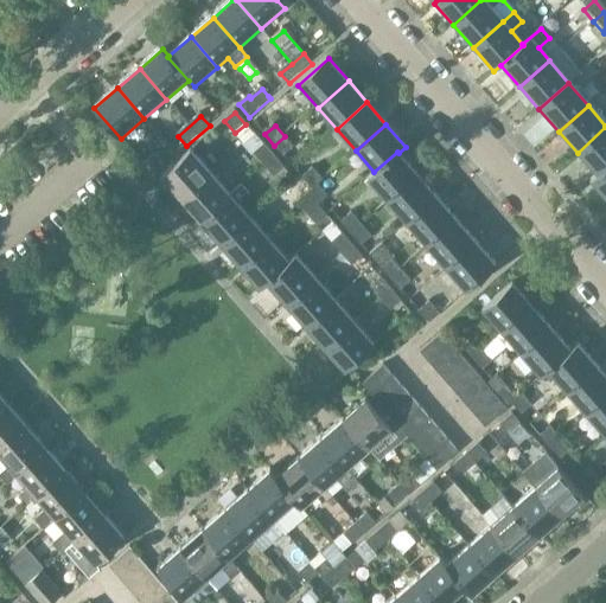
[(605,127),(578,153),(597,175),(605,166),(605,127)]
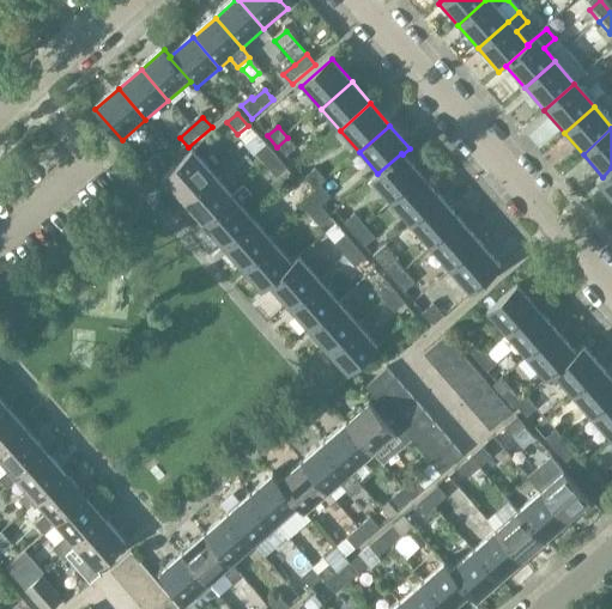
[(288,138),(277,147),(288,158),(297,150),(288,138)]
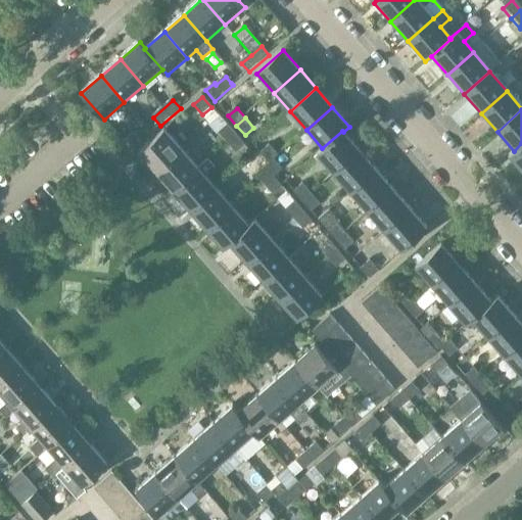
[(219,133),(228,143),(236,136),(228,126),(219,133)]
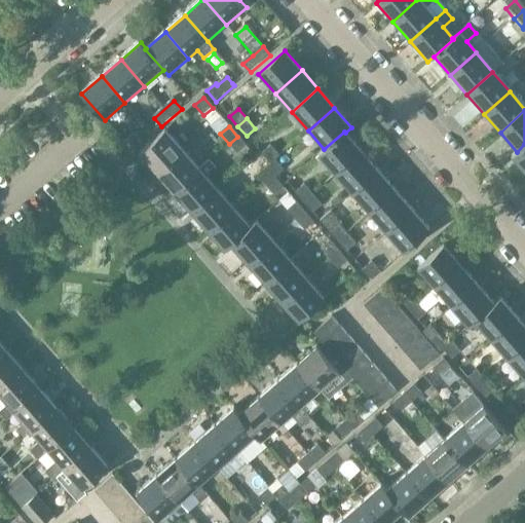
[(140,154),(157,174),(183,151),(165,132),(140,154)]
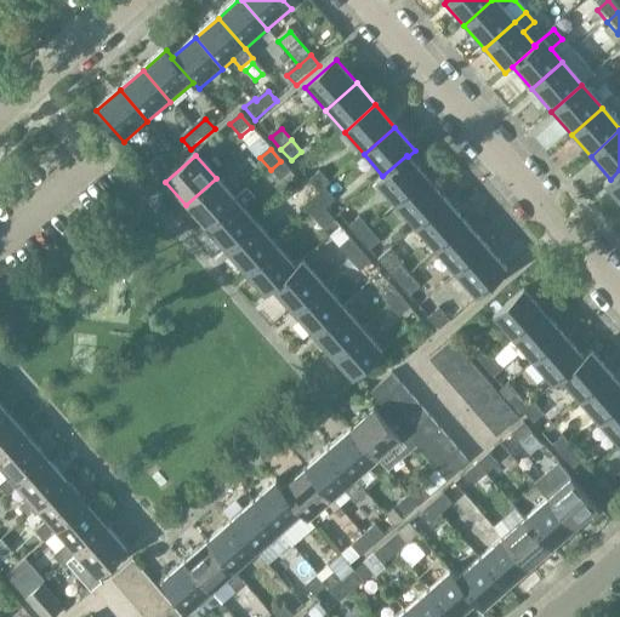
[(376,183),(396,206),(427,178),(408,156),(407,155),(382,176),(376,183)]
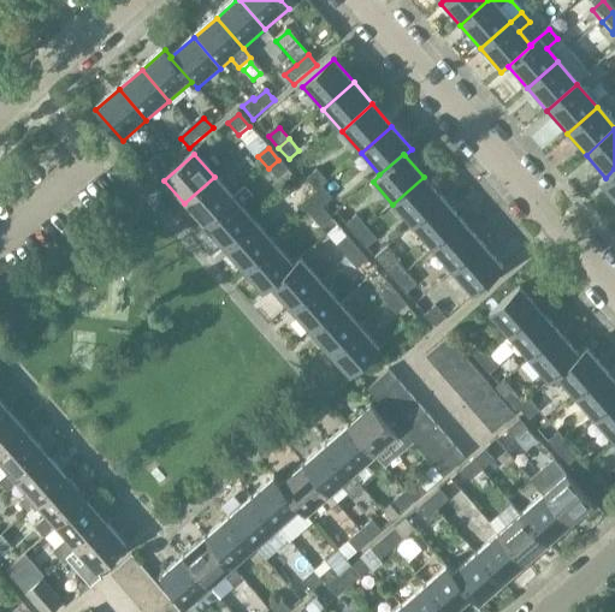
[(147,167),(155,178),(166,168),(158,158),(147,167)]
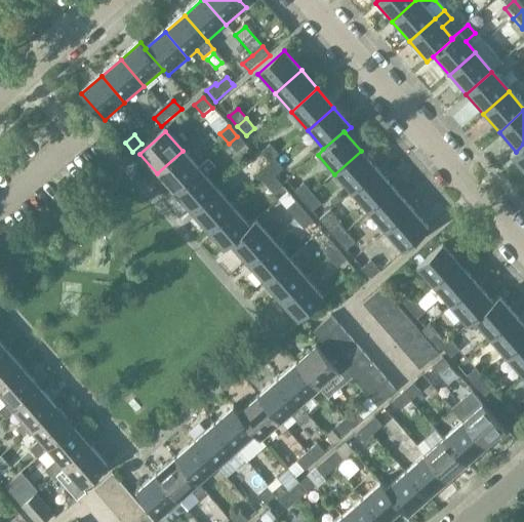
[(237,136),(229,144),(237,154),(246,146),(237,136)]
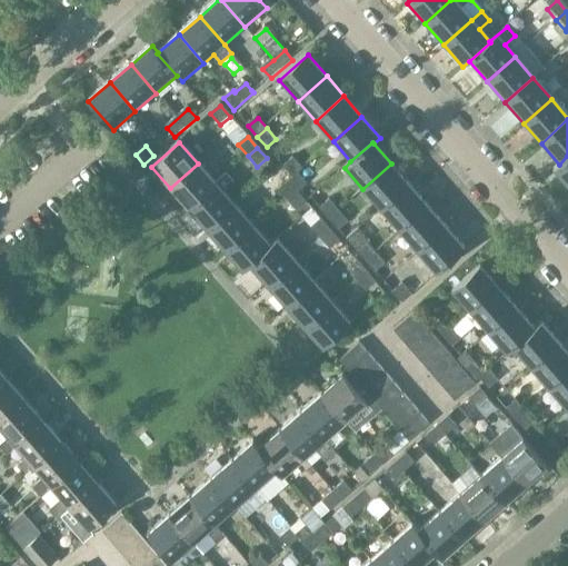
[(552,170),(567,187),(567,156),(559,165),(552,170)]
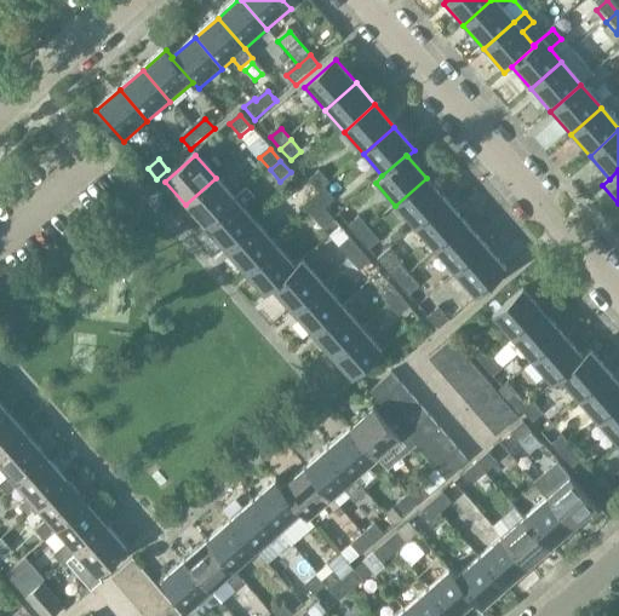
[(310,183),(320,194),(324,189),(330,184),(321,173),(310,183)]
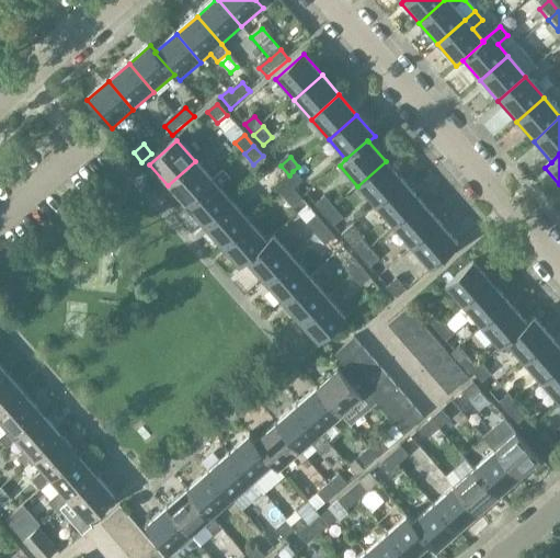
[(168,185),(185,205),(213,181),(195,161),(168,185)]
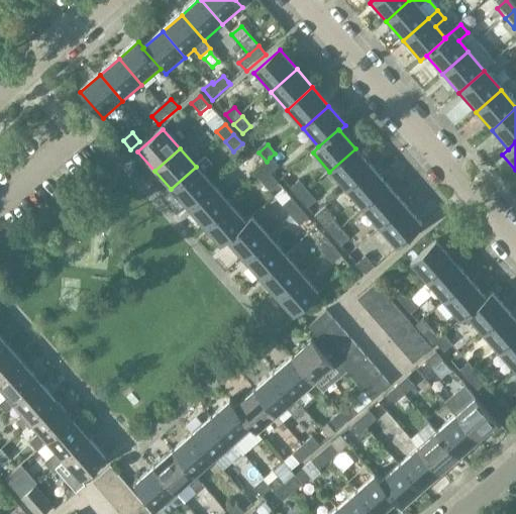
[(329,172),(346,190),(372,168),(355,148),(329,172)]
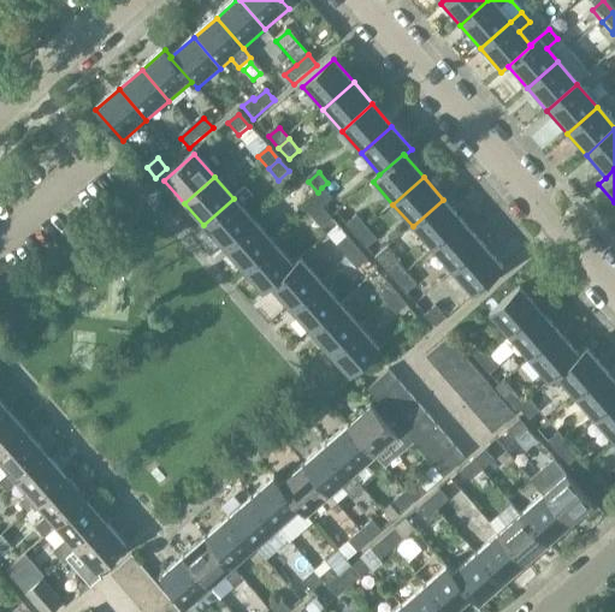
[(318,192),(312,197),(321,209),(332,200),(321,188),(318,192)]
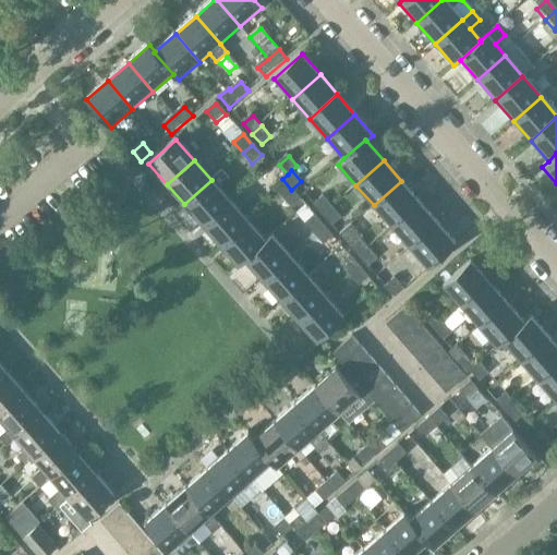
[(212,180),(184,204),(202,225),(229,201),(219,189),(229,180),(221,172),(212,180)]
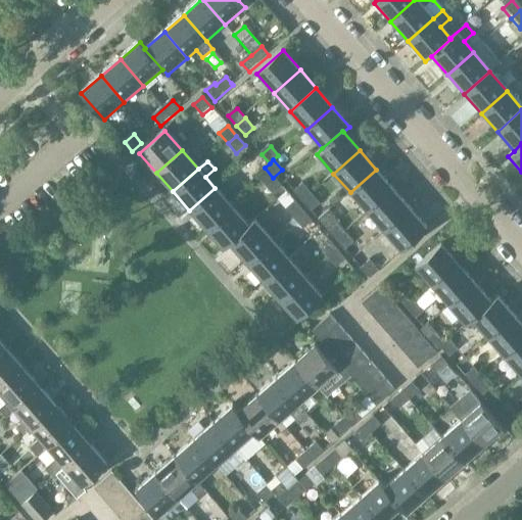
[(255,176),(264,185),(273,178),(265,168),(255,176)]
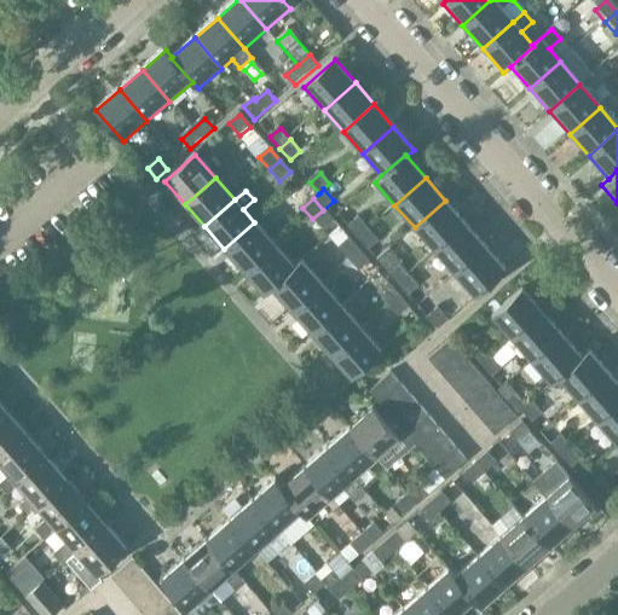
[(415,227),(434,250),(466,224),(445,201),(415,227)]
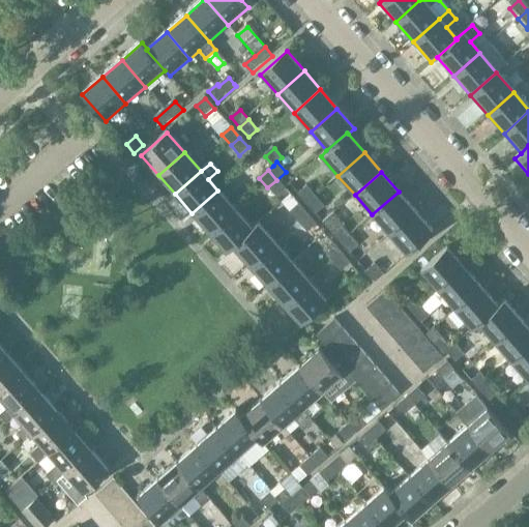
[(276,180),(267,187),(276,198),(286,191),(276,180)]
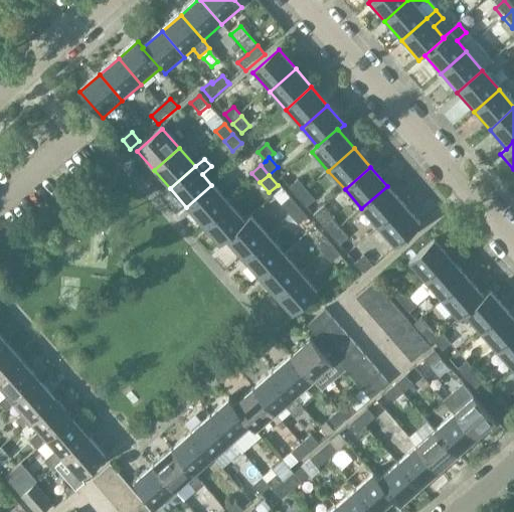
[(290,189),(298,198),(307,191),(298,181),(290,189)]
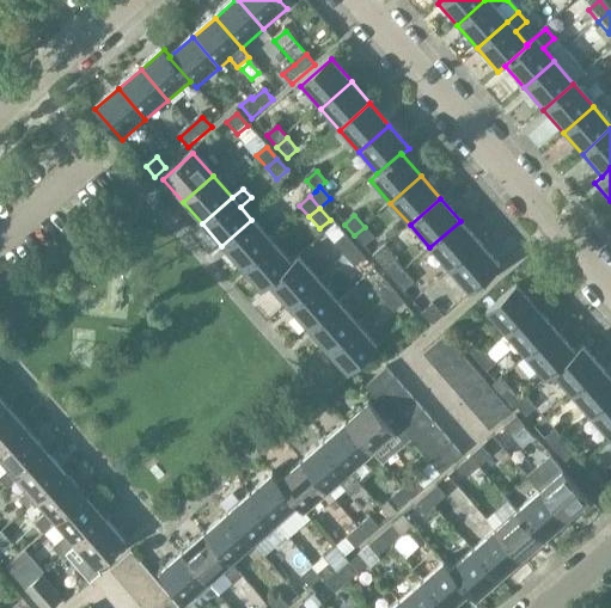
[(221,246),(242,269),(272,241),(251,220),(221,246)]
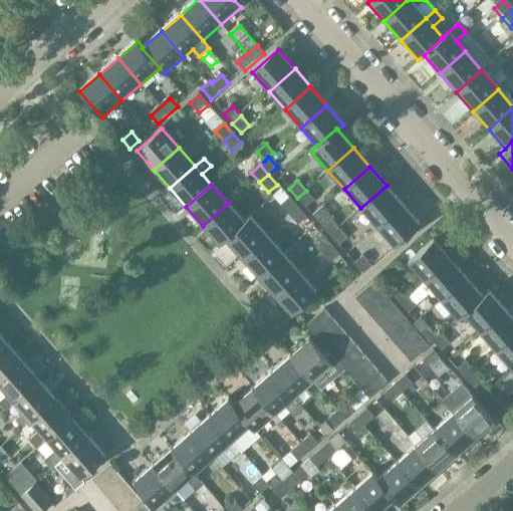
[(360,208),(377,227),(403,205),(387,186),(360,208)]
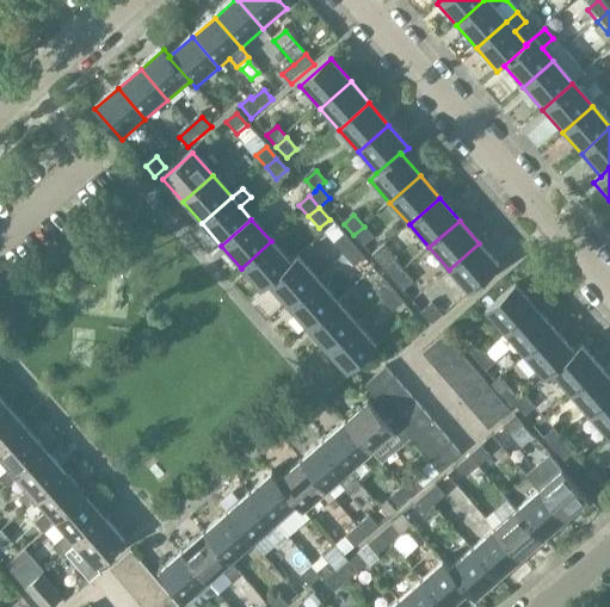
[(364,227),(353,235),(364,247),(374,239),(364,227)]
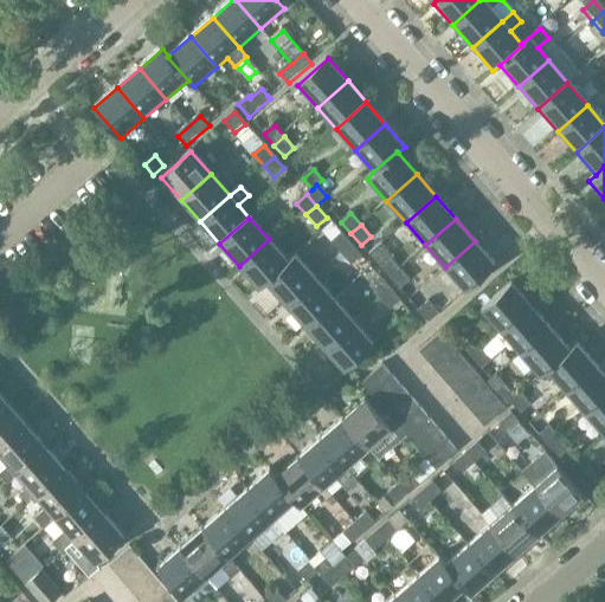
[(332,244),(341,254),(351,245),(341,234),(332,244)]
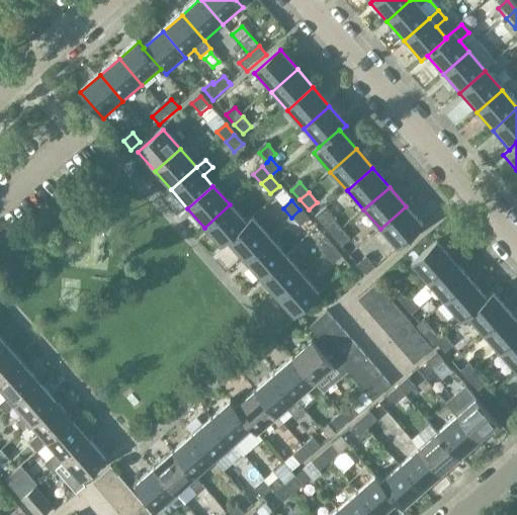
[(222,247),(228,242),(247,225),(246,224),(230,204),(204,228),(222,247)]
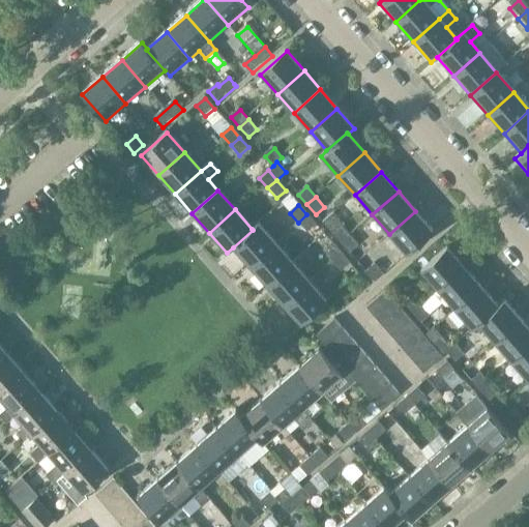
[(415,211),(389,234),(407,255),(433,231),(415,211)]
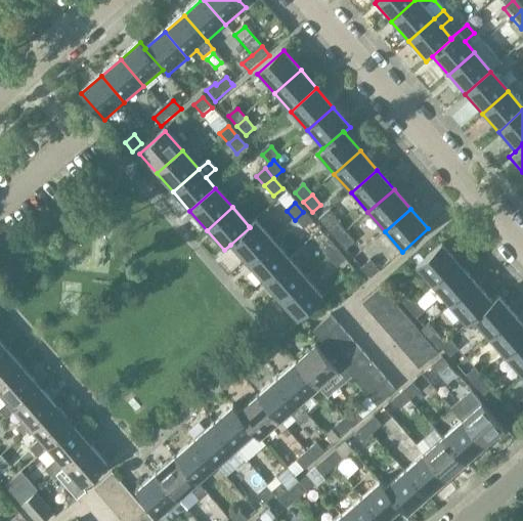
[(303,212),(295,220),(303,230),(312,222),(303,212)]
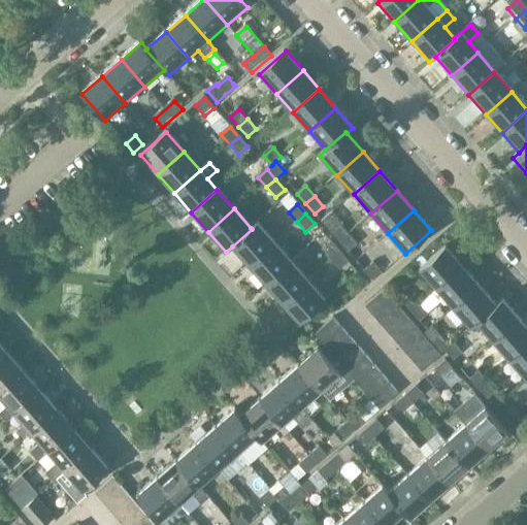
[(232,247),(248,264),(274,241),(257,222),(251,228),(252,229),(232,247)]
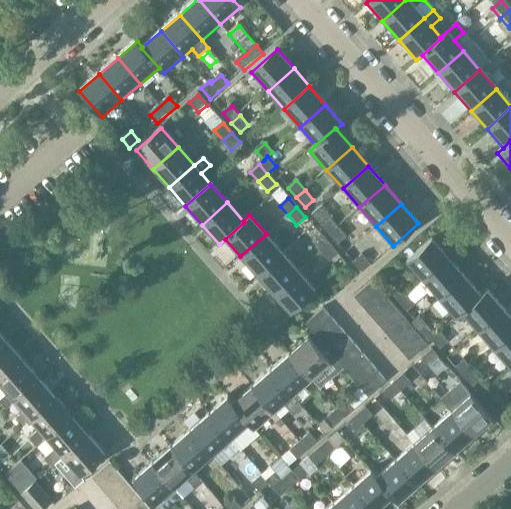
[(320,225),(329,235),(337,228),(329,218),(320,225)]
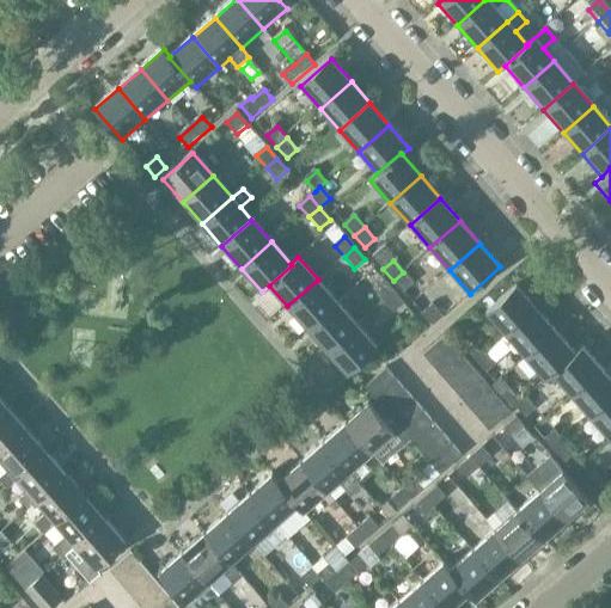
[(403,272),(393,281),(403,293),(414,283),(403,272)]
